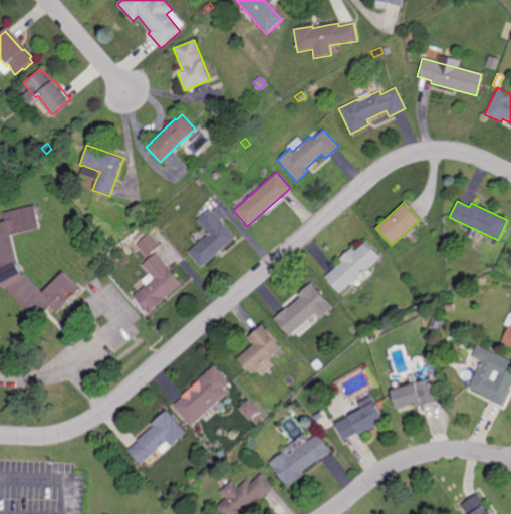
[(42,292),(63,272),(78,288),(80,288),(75,294),(74,293),(57,312),(50,306),(42,315),(38,312),(34,316),(5,288),(4,289),(0,283),(0,222),(4,221),(2,213),(34,205),(39,228),(10,235),(16,260),(22,272),(42,292)]
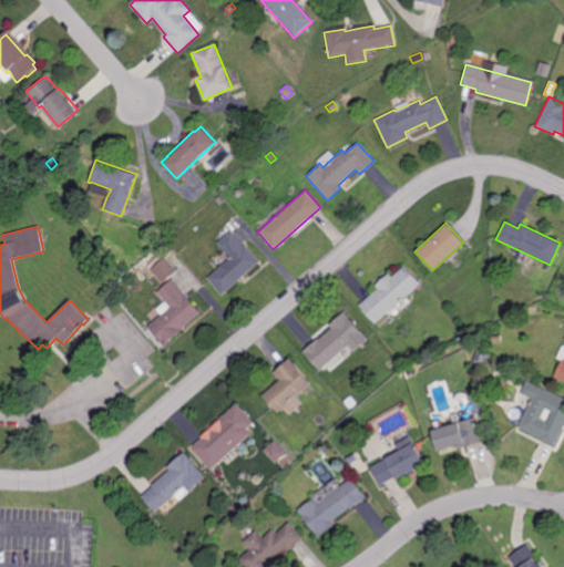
[(243,246),(244,245),(258,261),(221,295),(206,278),(228,258),(215,244),(229,230),(243,246)]
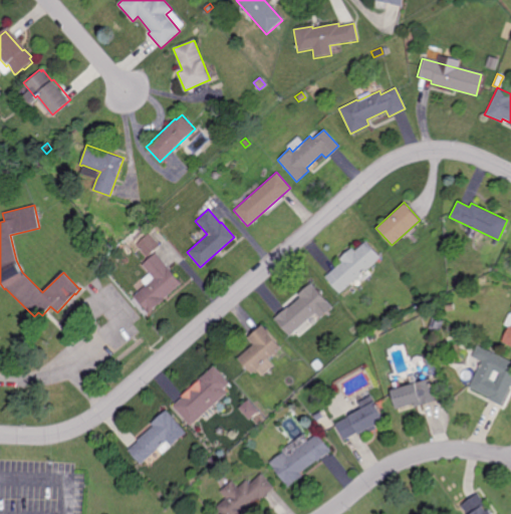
[(146,257),(135,245),(147,234),(158,246),(146,257)]
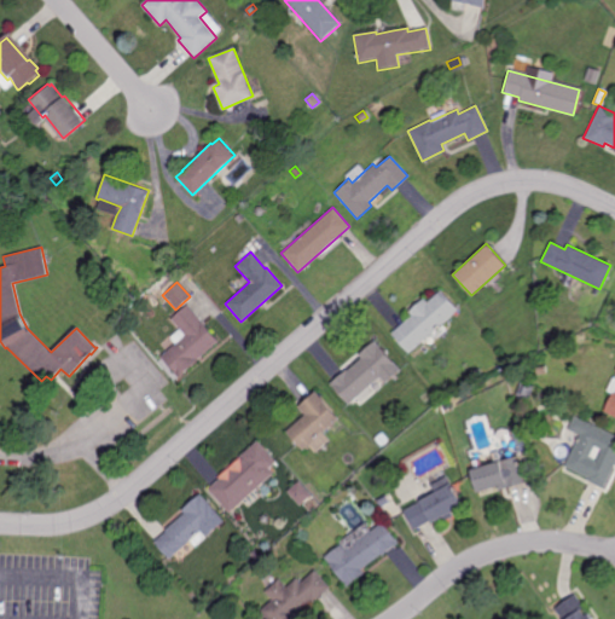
[(457,308),(407,353),(390,333),(411,316),(407,312),(422,299),(427,302),(440,290),(457,308)]
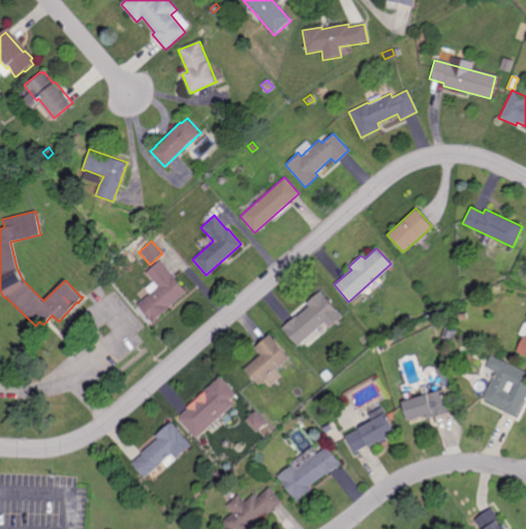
[(167,307),(168,308),(152,322),(149,320),(150,319),(135,305),(157,286),(145,273),(158,261),(186,291),(167,307)]
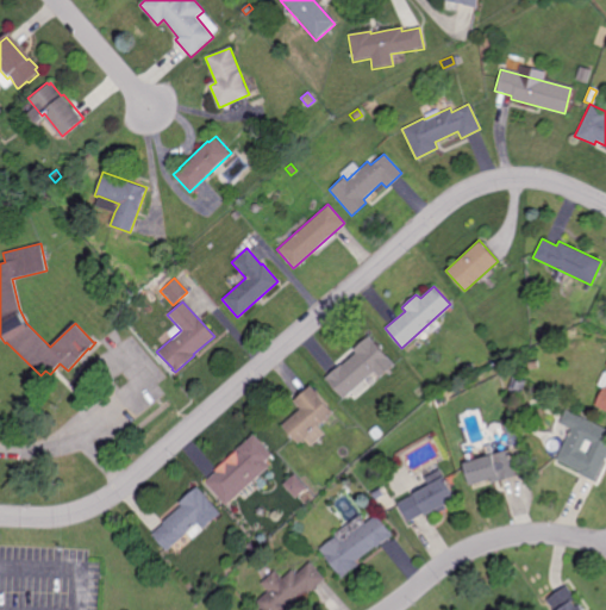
[(378,378),(373,371),(342,398),(324,378),(339,365),(341,366),(355,353),(351,349),(368,336),(393,365),(378,378)]
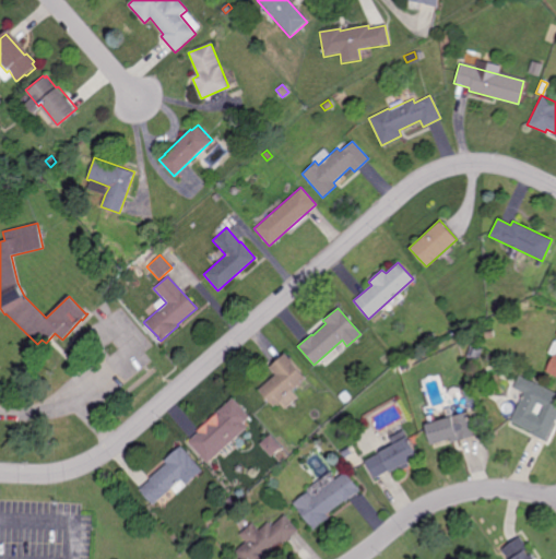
[(427,343),(424,336),(429,333),(433,340),(427,343)]
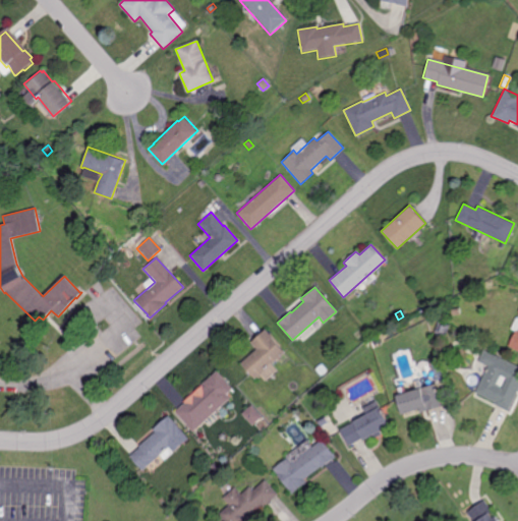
[(442,336),(432,332),(436,322),(447,326),(442,336)]
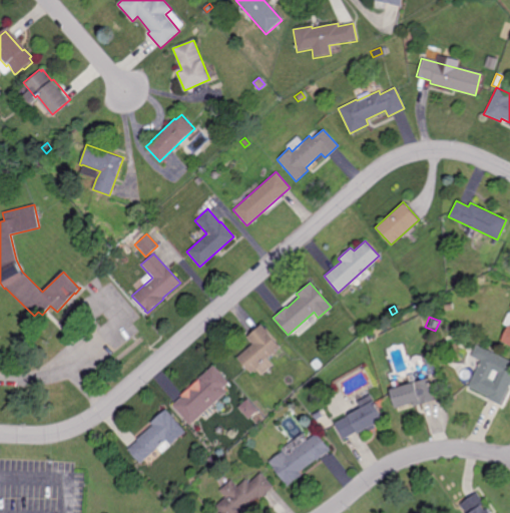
[(509,347),(498,342),(506,325),(508,326),(509,321),(509,347)]
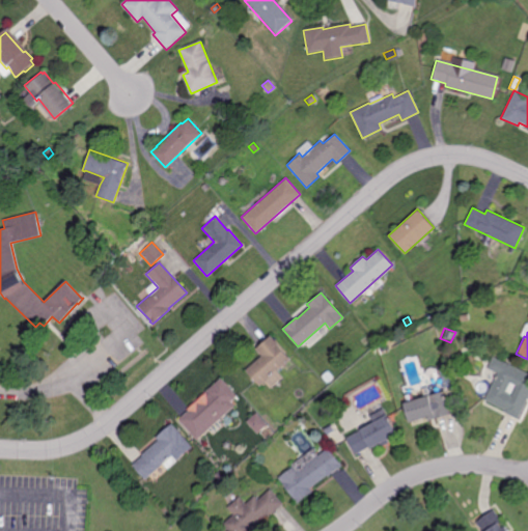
[(281,378),(270,389),(265,382),(258,387),(251,376),(250,378),(246,373),(247,372),(245,370),(261,356),(255,348),(270,335),(278,344),(277,344),(289,359),(276,371),(281,378)]
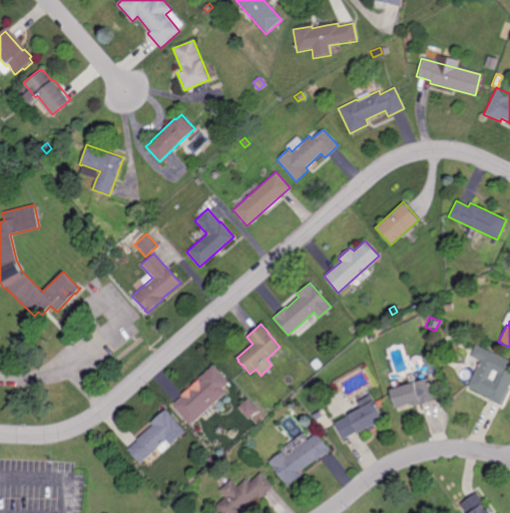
[(365,340),(363,333),(369,330),(372,337),(365,340)]
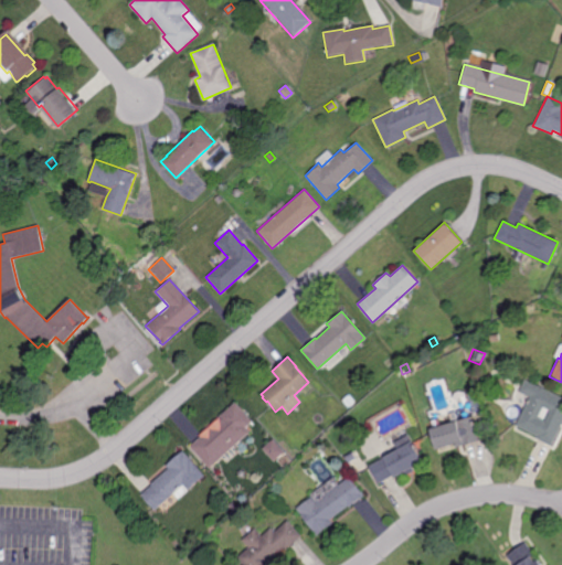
[(561,420),(550,446),(534,439),(536,436),(513,426),(528,396),(517,392),(522,380),(561,398),(561,420)]
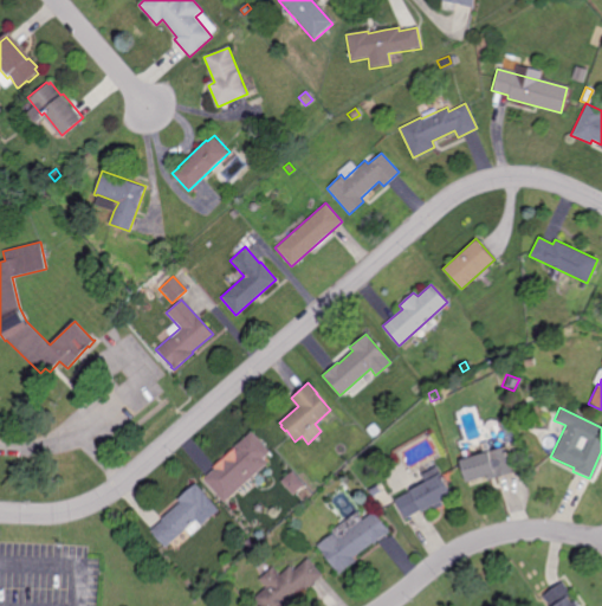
[(370,438),(366,431),(370,426),(376,433),(370,438)]
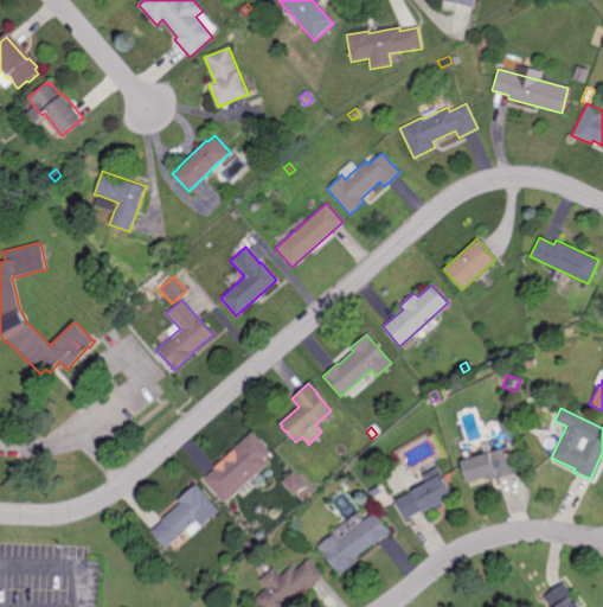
[(269,452),(273,449),(278,455),(273,460),(269,457),(265,457),(263,459),(268,464),(223,503),(203,479),(215,470),(213,468),(235,449),(233,448),(252,432),(269,452)]
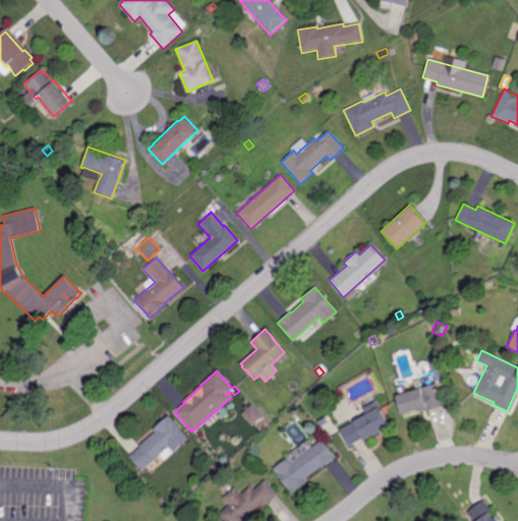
[(418,413),(416,409),(401,414),(395,396),(433,385),(440,407),(418,413)]
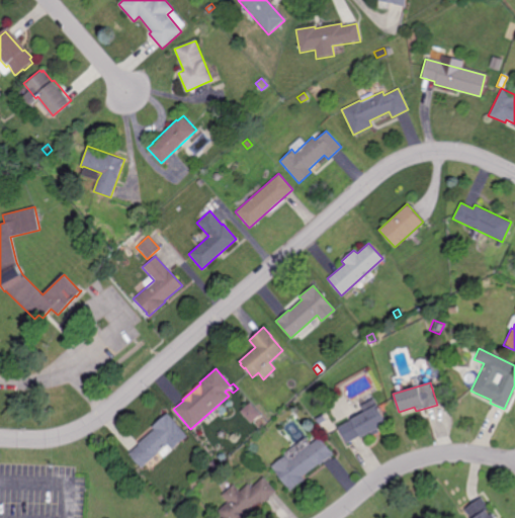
[(370,436),(369,433),(360,438),(358,435),(345,443),(336,428),(362,414),(358,406),(371,399),(387,423),(376,429),(378,432),(370,436)]
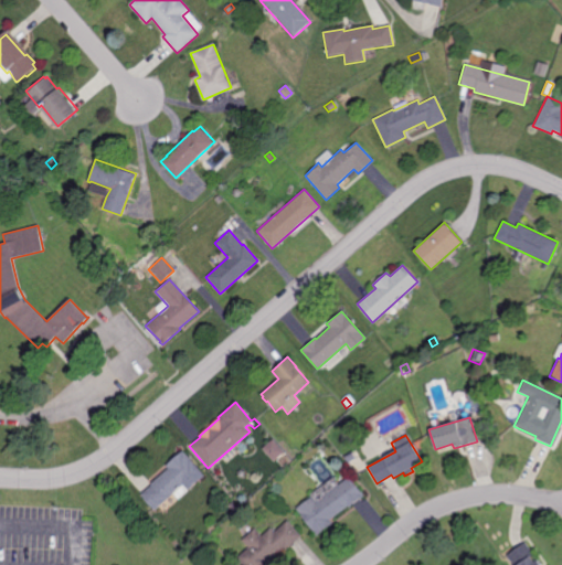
[(283,452),(271,440),(261,449),(272,462),(283,452)]
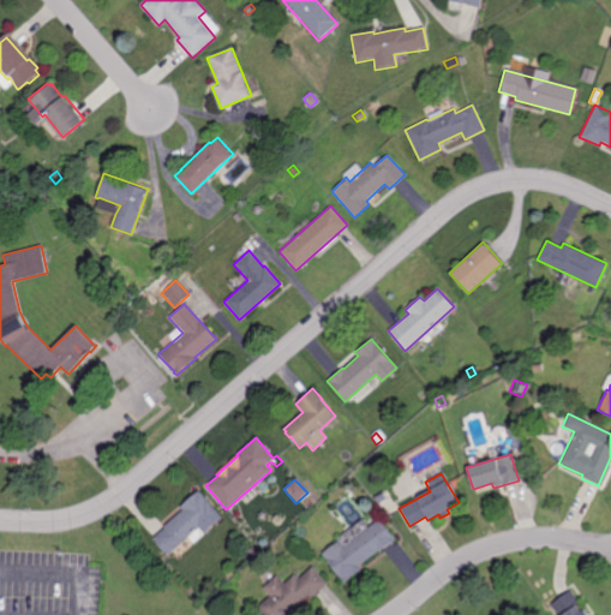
[(203,535),(198,529),(167,556),(151,538),(163,527),(162,526),(183,509),(180,507),(198,491),(222,518),(203,535)]
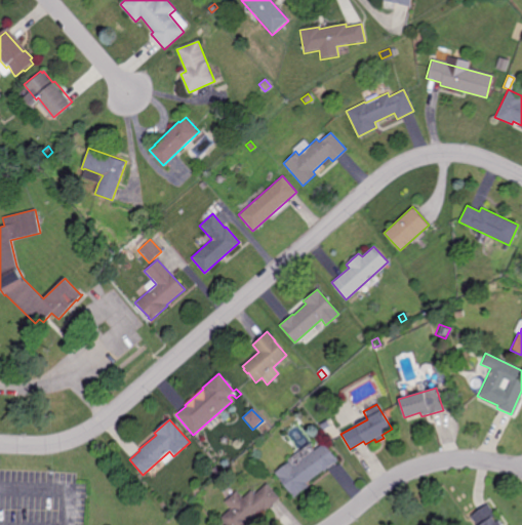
[(320,430),(318,425),(325,420),(328,426),(320,430)]
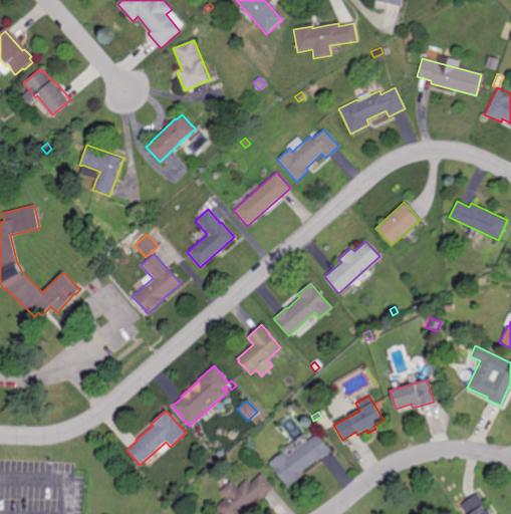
[(315,462),(314,461),(297,473),(299,477),(285,487),(267,463),(282,452),(285,457),(315,434),(328,452),(315,462)]
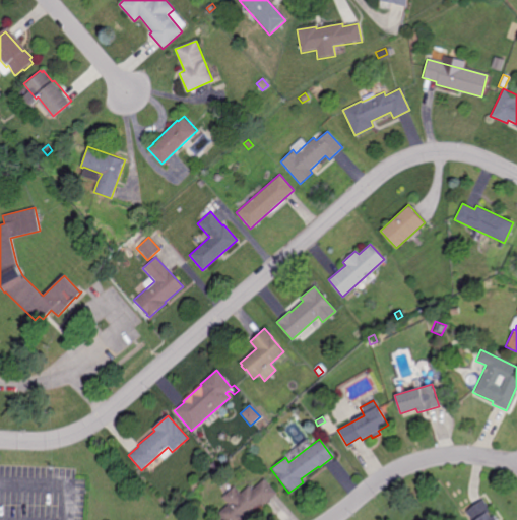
[(275,494),(262,506),(261,507),(260,505),(259,505),(247,515),(247,516),(251,519),(250,519),(221,519),(216,514),(228,505),(220,498),(221,497),(232,488),(233,488),(239,494),(247,486),(251,491),(262,479),(275,494)]
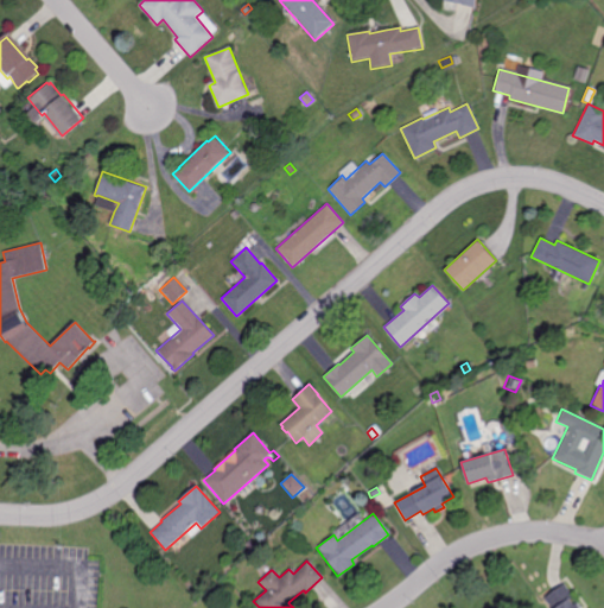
[(574,606),(578,603),(582,607),(550,607),(542,597),(563,583),(572,597),(570,599),(574,606)]
